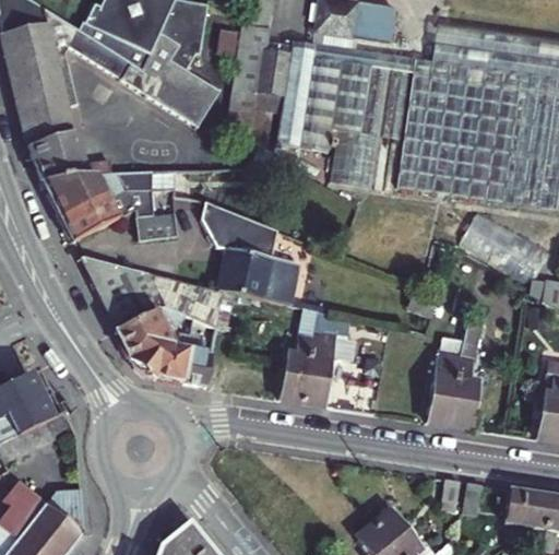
[(0,0),(0,32),(32,163),(39,182),(104,177),(98,163),(69,165),(55,109),(63,108),(47,42),(51,42),(200,129),(209,113),(143,71),(76,30),(28,0),(0,0)]
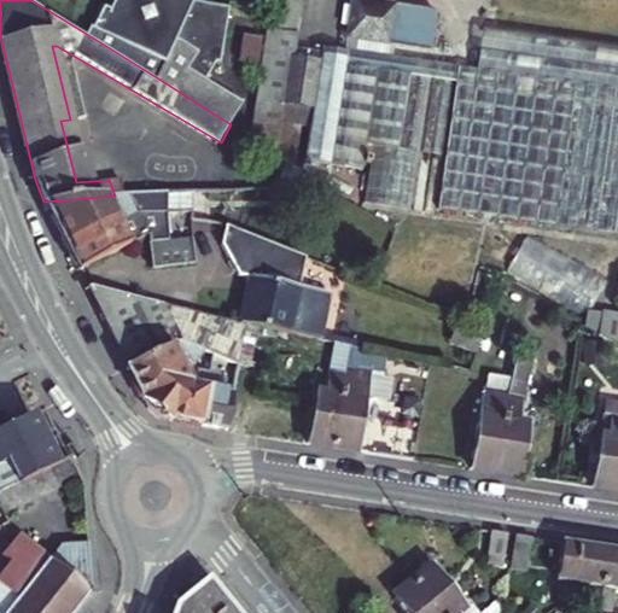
[(85,33),(158,79),(194,0),(112,0),(111,3),(105,0),(101,0),(85,33)]
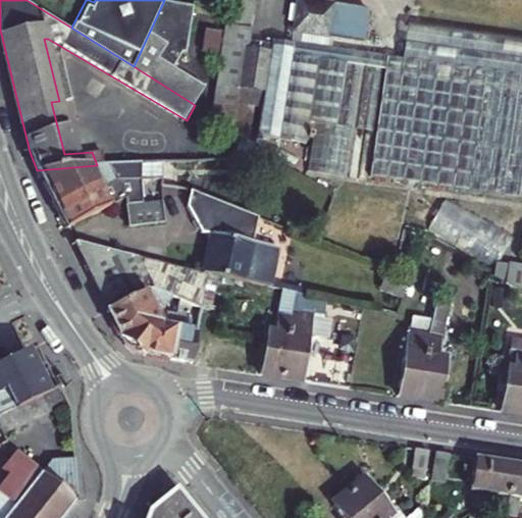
[(188,52),(195,3),(164,0),(134,66),(195,105),(207,85),(175,66),(185,51),(188,52)]
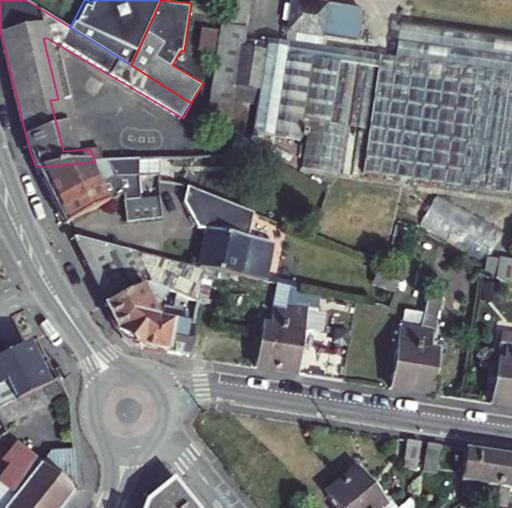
[(242,43),(248,43),(254,0),(226,0),(223,21),(245,25),(242,43)]
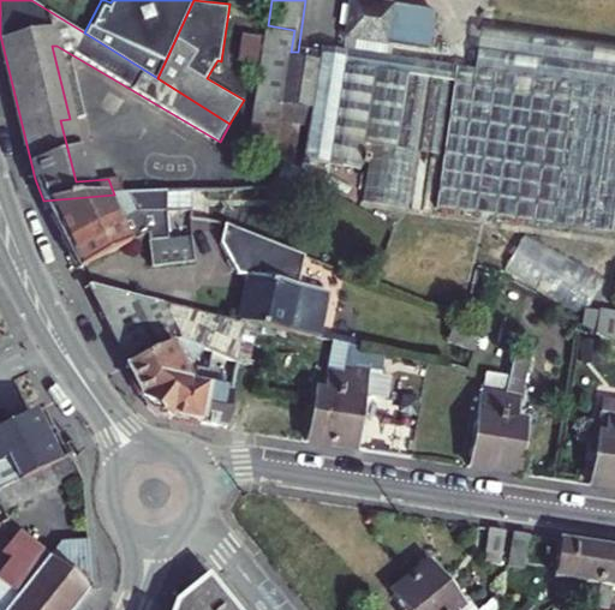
[(436,6),(398,0),(352,0),(347,35),(429,47),(436,6)]
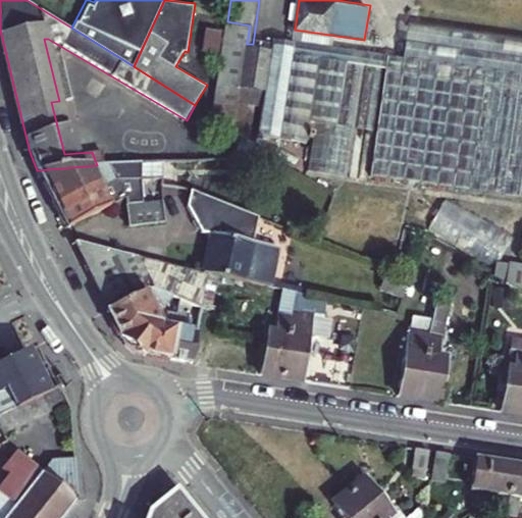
[(214,116),(233,128),(240,85),(247,44),(250,26),(227,21),(214,116)]
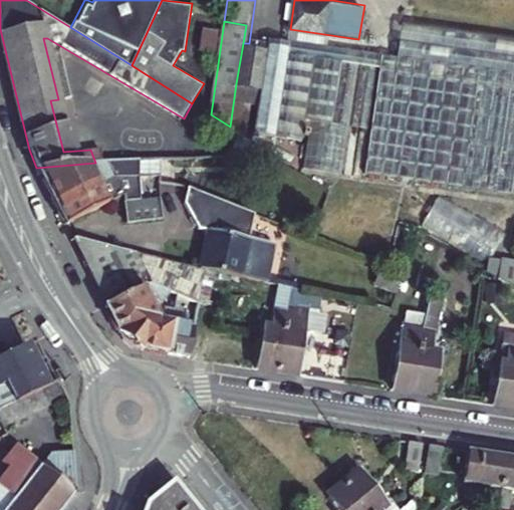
[(269,47),(264,87),(281,89),(287,49),(346,59),(338,122),(330,121),(328,133),(284,122),(286,114),(278,113),(275,132),(308,137),(304,165),(362,172),(378,63),(383,63),(367,170),(513,190),(513,36),(403,21),(399,54),(289,38),(287,45),(267,43),(267,46),(269,47)]
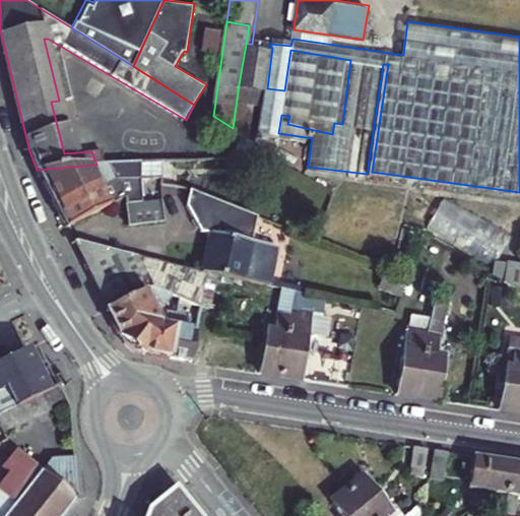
[(207,27),(204,49),(219,50),(222,29),(207,27)]
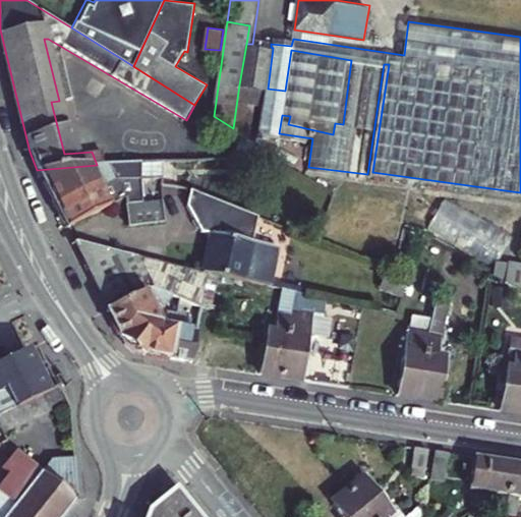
[(239,84),(268,89),(273,48),(271,47),(252,44),(246,44),(239,84)]
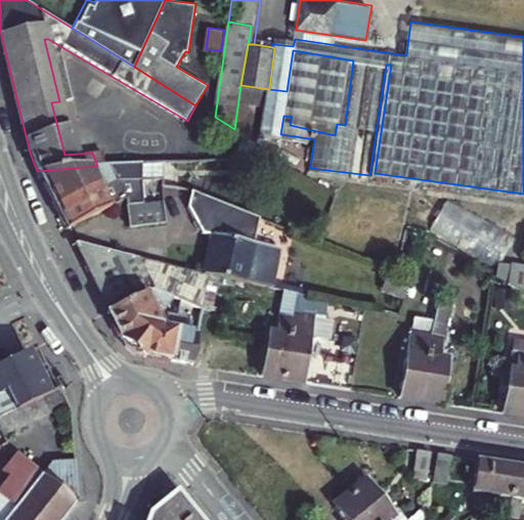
[(293,50),(287,91),(284,116),(292,117),(290,125),(335,135),(337,124),(345,125),(353,60),(293,50)]
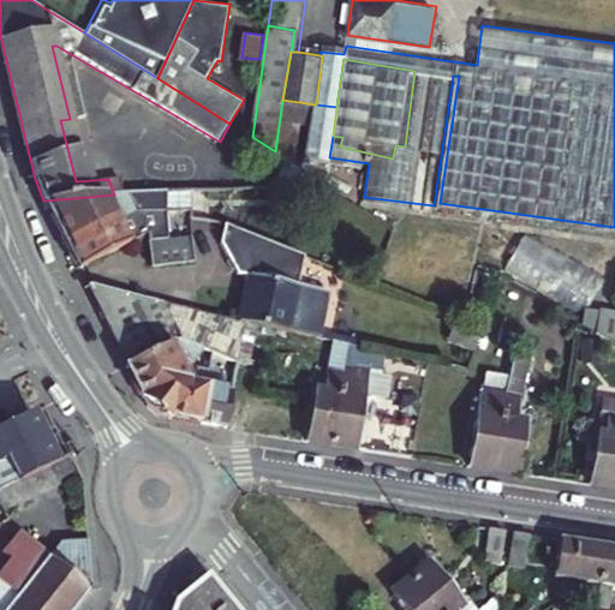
[(118,214),(167,214),(166,191),(114,195),(43,201),(65,239),(118,214)]
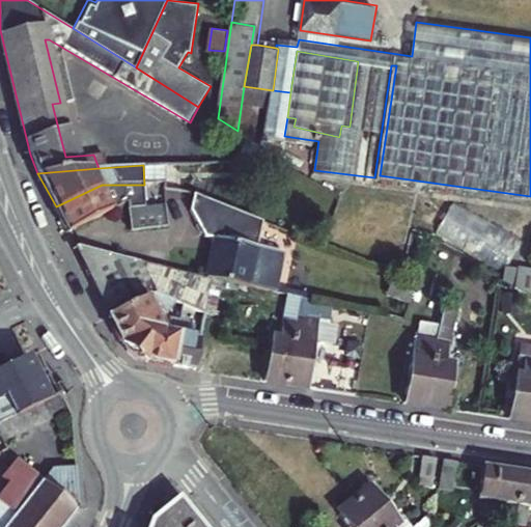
[(56,206),(68,230),(129,200),(126,194),(145,194),(144,185),(102,185),(56,206)]
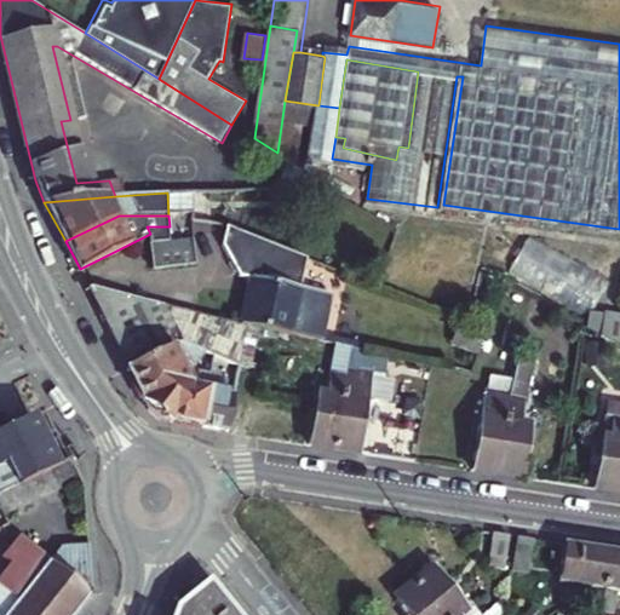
[(310,258),(230,226),(229,233),(310,264),(310,258)]
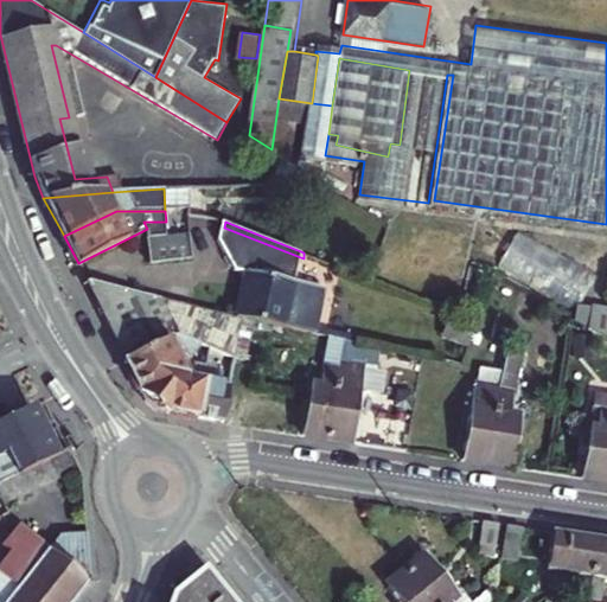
[(497,267),(577,303),(595,263),(516,226),(497,267)]
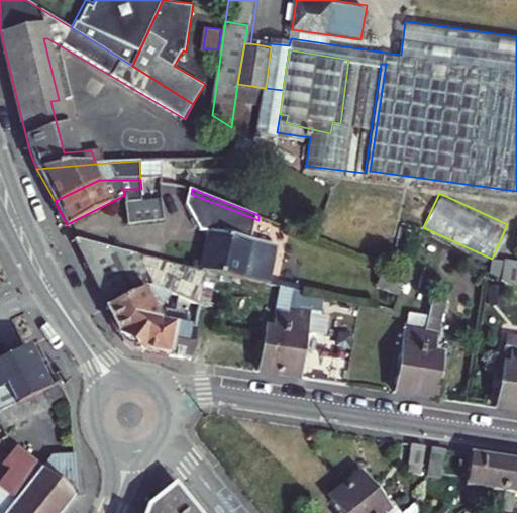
[(213,231),(205,268),(208,269),(216,271),(271,282),(279,244),(253,238),(259,220),(191,194),(189,204),(195,215),(194,219),(198,226),(202,227),(203,230),(213,231)]
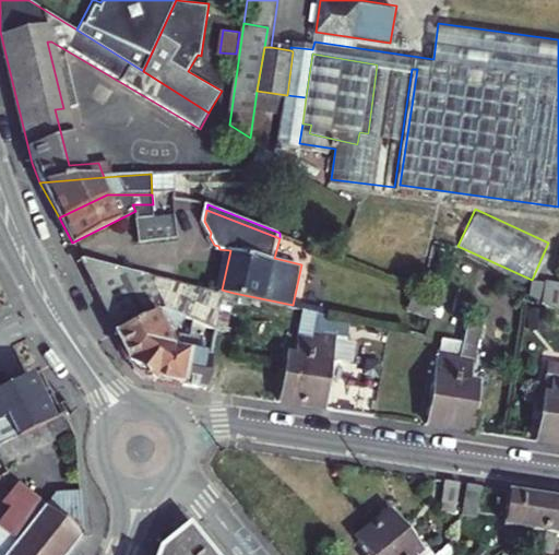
[(179,215),(140,219),(142,241),(181,238),(179,215)]
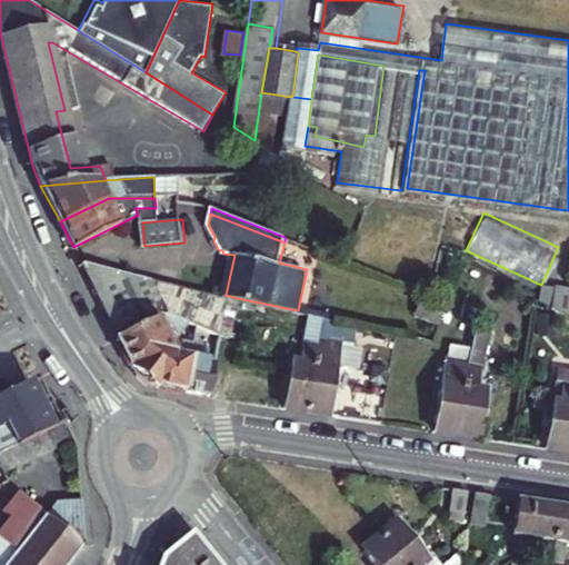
[(226,295),(80,259),(119,337),(169,311),(189,320),(212,330),(221,334),(229,296),(226,295)]
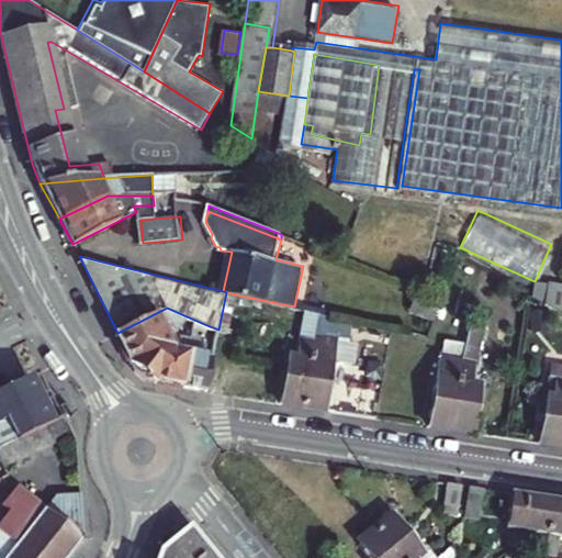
[(547,304),(561,313),(561,285),(550,285),(547,304)]
